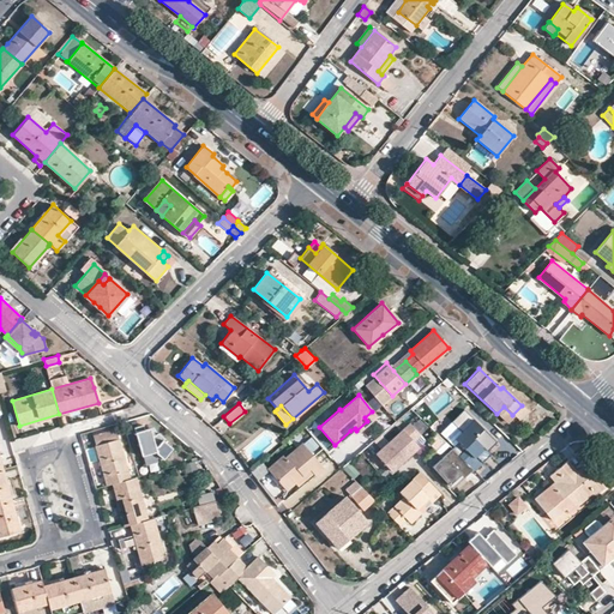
[(512,415),(517,419),(527,410),(522,405),(512,415)]
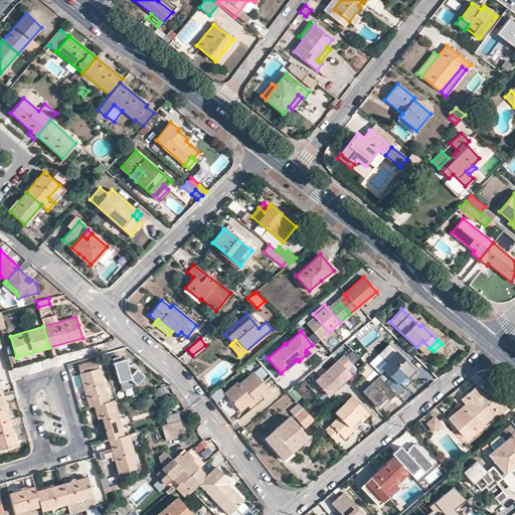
[(422,341),(416,347),(424,354),(430,348),(422,341)]
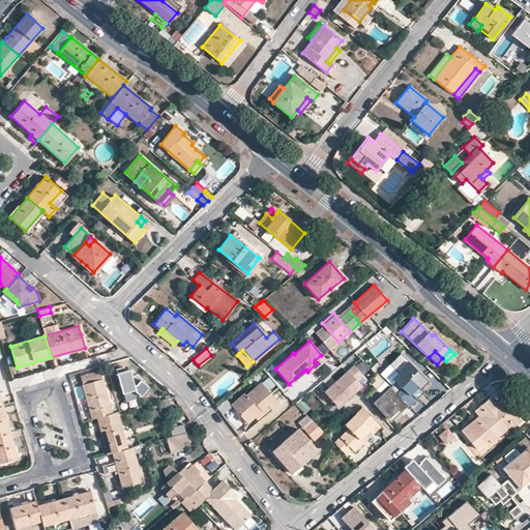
[(408,406),(422,392),(418,388),(427,381),(399,353),(388,363),(396,373),(391,378),(393,381),(389,386),(395,392),(407,405),(408,406)]
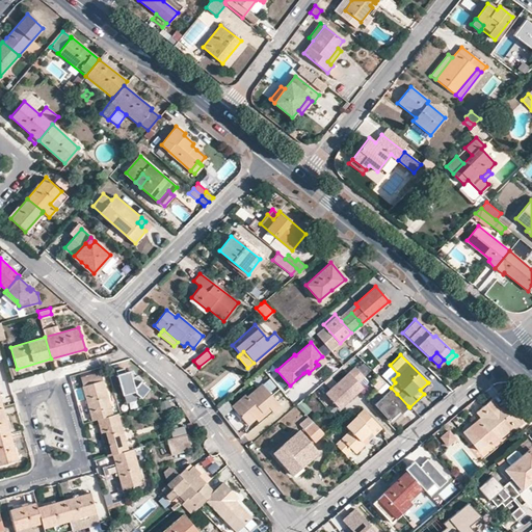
[(363,377),(353,367),(347,372),(356,382),(363,377)]
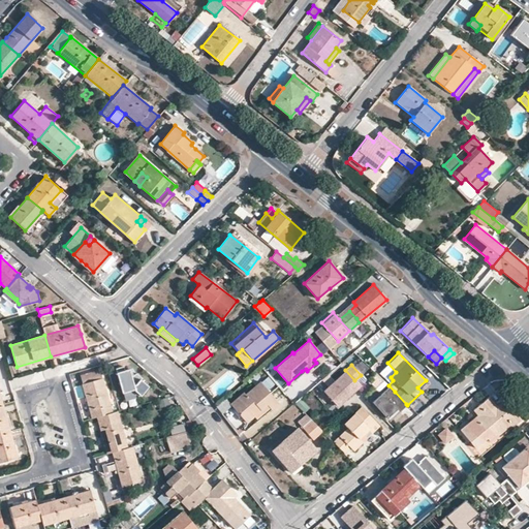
[(97,416),(112,412),(98,367),(80,372),(92,417),(97,416)]
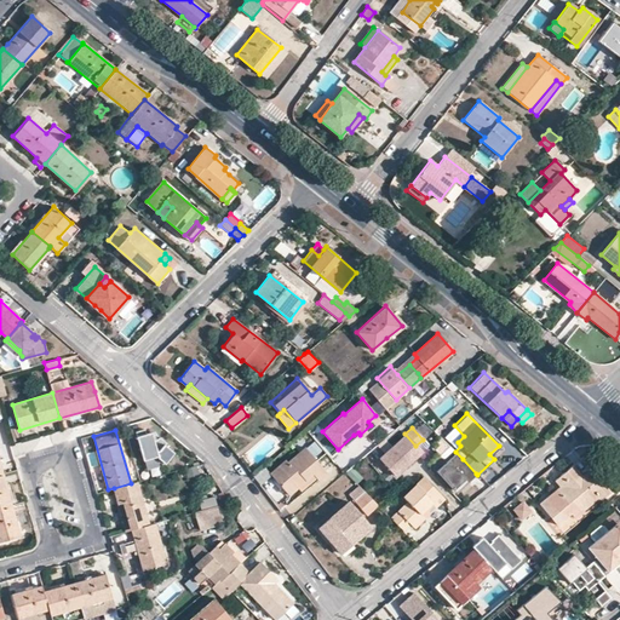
[(155,441),(153,432),(147,434),(145,430),(136,432),(144,461),(159,457),(159,458),(166,464),(176,453),(165,445),(166,442),(161,437),(155,441)]
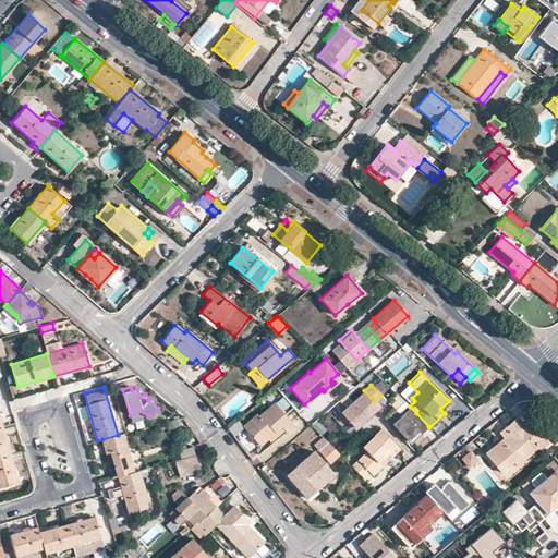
[(374,401),(364,390),(341,412),(355,427),(368,416),(378,407),(374,401)]
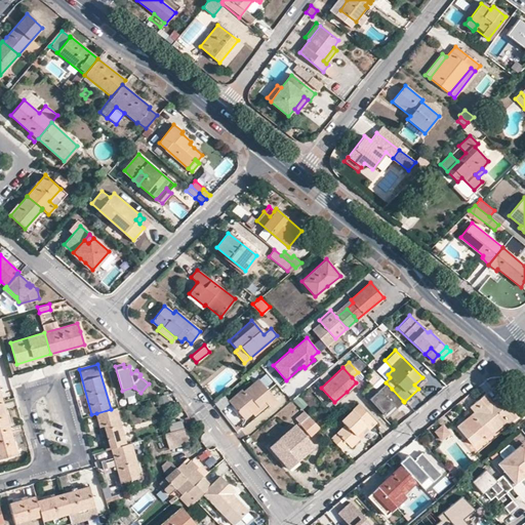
[(243,418),(251,413),(264,402),(267,405),(269,407),(276,401),(257,379),(243,392),(230,403),(243,418)]
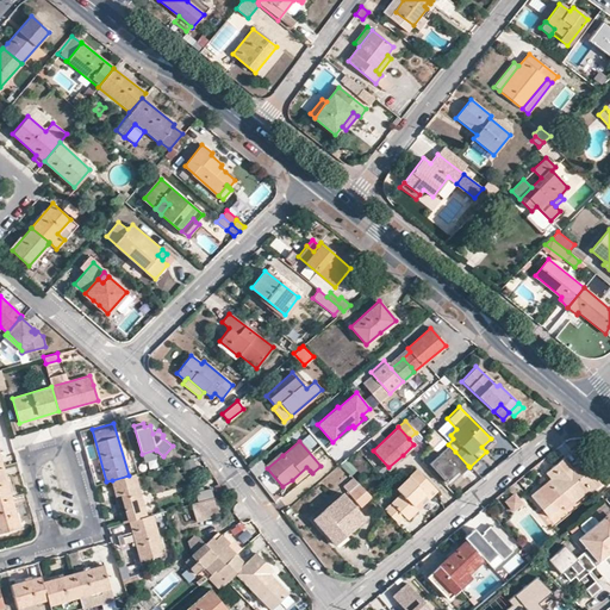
[(460,474),(468,466),(455,452),(448,444),(428,464),(444,483),(456,472),(460,474)]
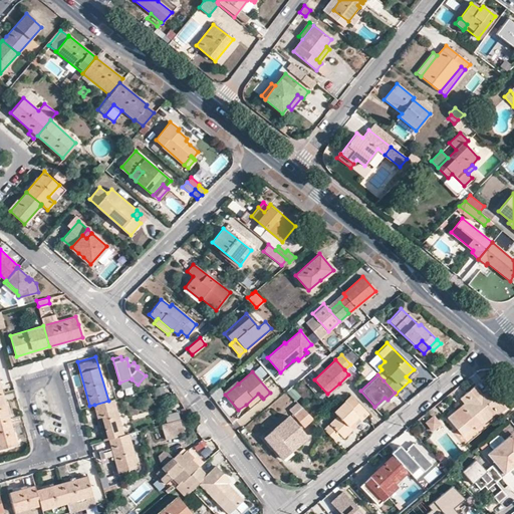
[(238,383),(236,380),(223,392),(225,395),(238,383)]
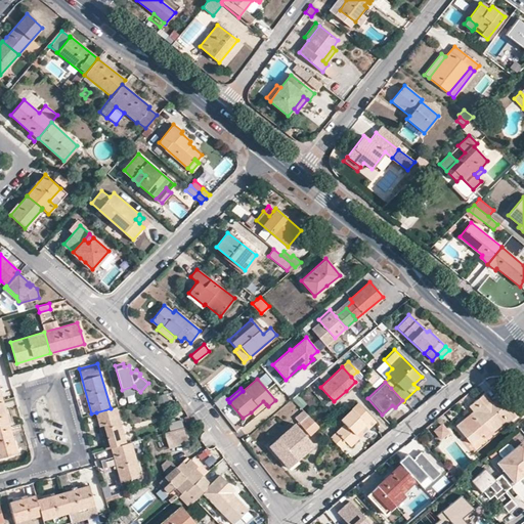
[(165,393),(156,396),(159,404),(168,401),(165,393)]
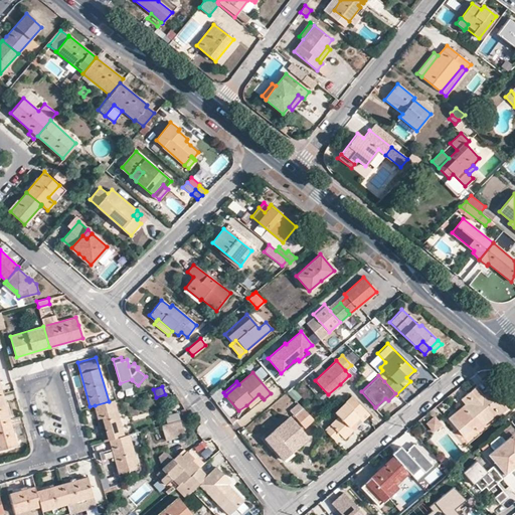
[(466,394),(470,399),(465,403),(448,418),(462,435),(473,425),(492,409),(496,413),(498,415),(506,407),(491,388),(483,394),(476,386),(466,394)]
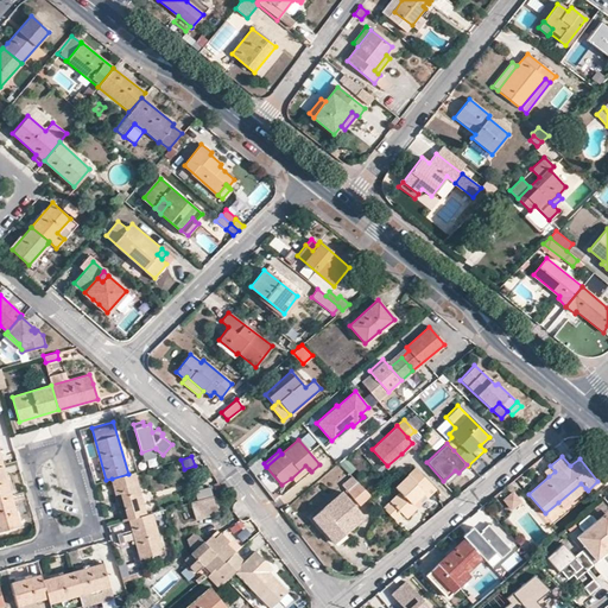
[(2,464),(0,464),(0,498),(11,495),(6,481),(2,464)]
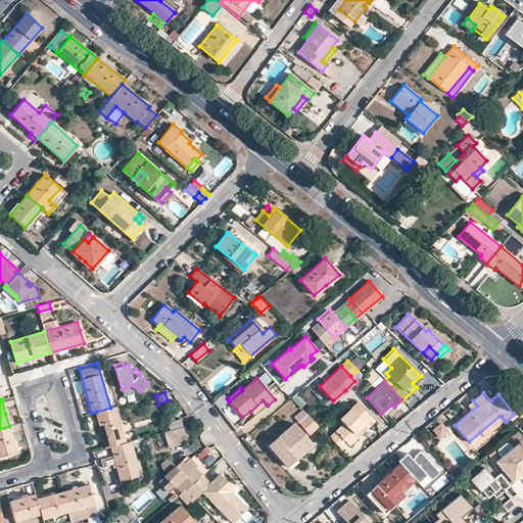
[(250,412),(252,415),(266,403),(263,400),(250,412)]
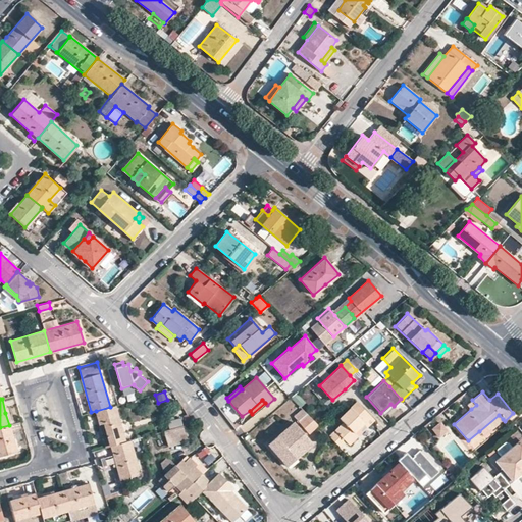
[(472,400),(467,404),(471,409),(476,405),(472,400)]
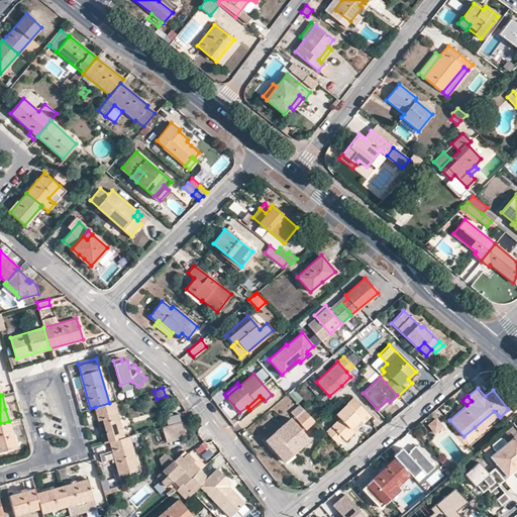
[(352,431),(349,428),(366,412),(352,398),(334,415),(338,418),(324,431),(335,442),(340,437),(343,440),(352,431)]
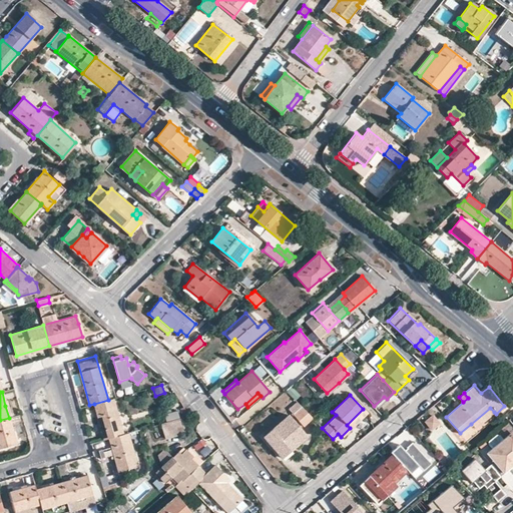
[(384,397),(374,406),(377,409),(387,399),(384,397)]
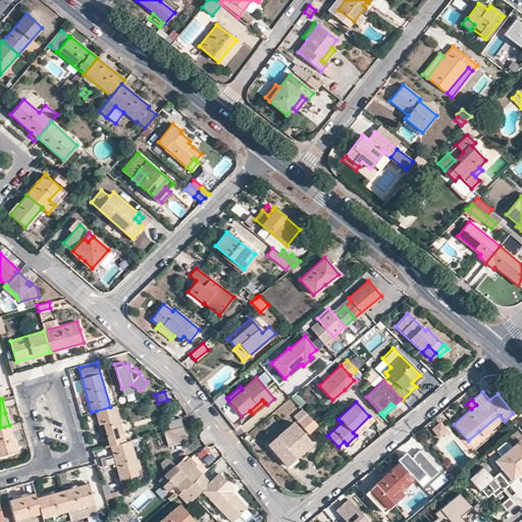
[(106,447),(110,446),(125,441),(115,406),(110,407),(96,411),(106,447)]
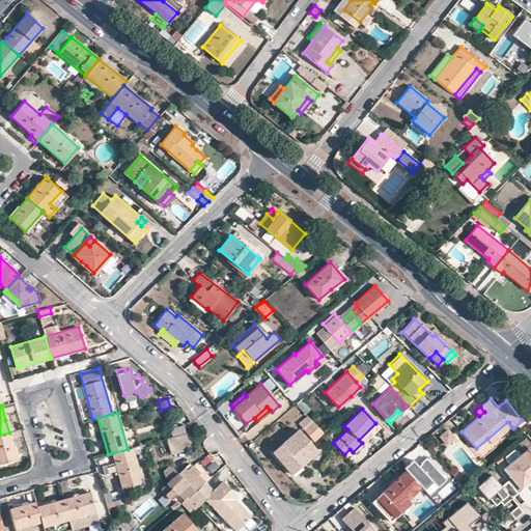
[(312,421),(308,417),(299,425),(303,430),(312,421)]
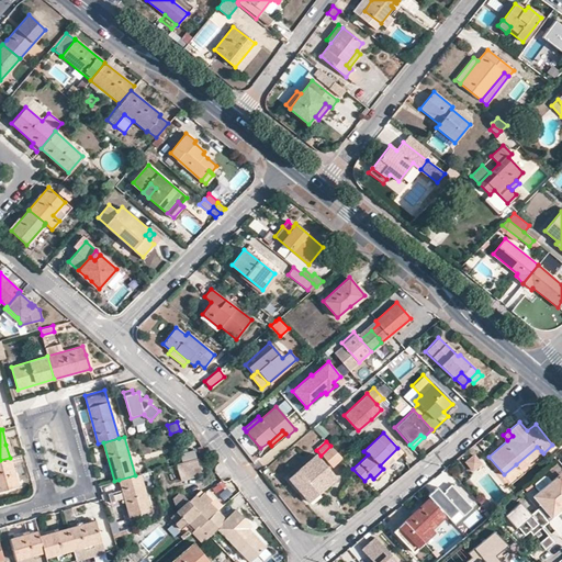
[(200,458),(206,456),(201,446),(198,447),(200,458)]
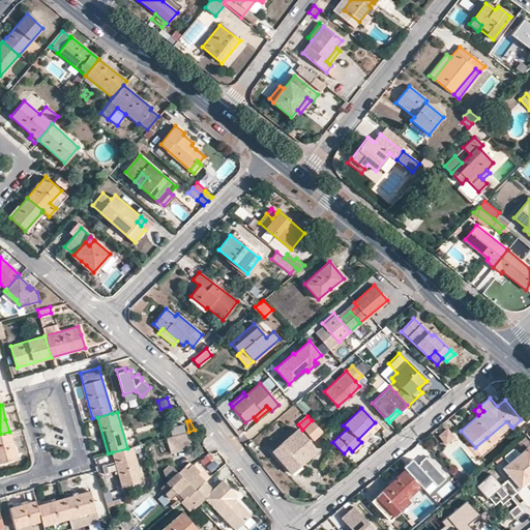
[(312,420),(302,430),(313,440),(322,432),(312,420)]
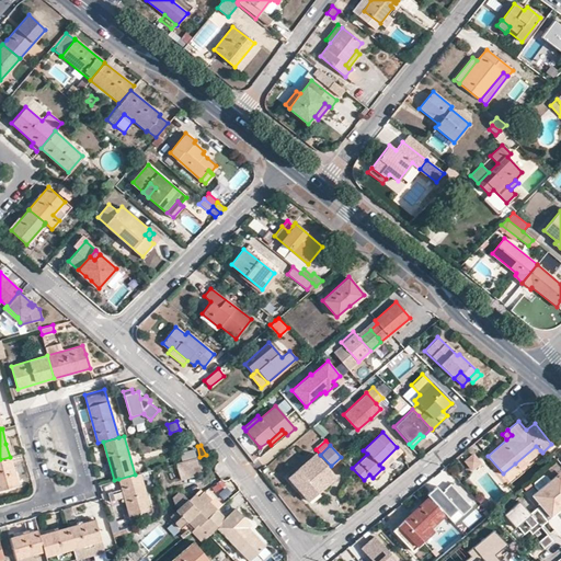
[(515,464),(519,468),(540,450),(536,446),(515,464)]
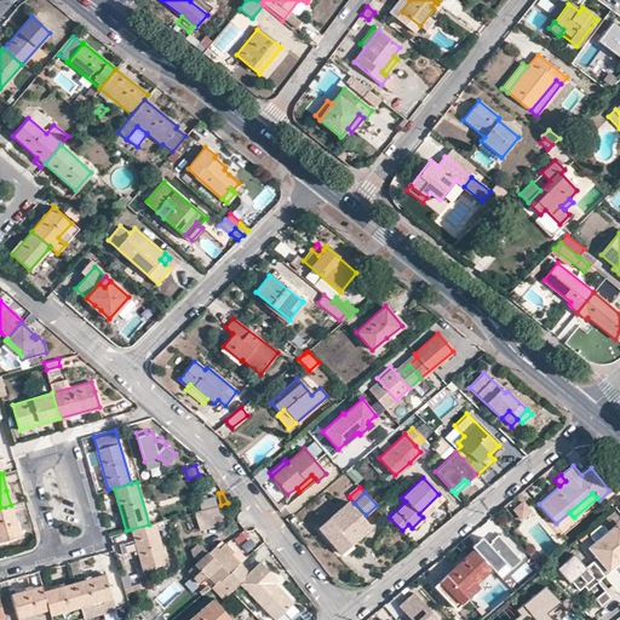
[(419,514),(423,517),(443,499),(438,494),(419,514)]
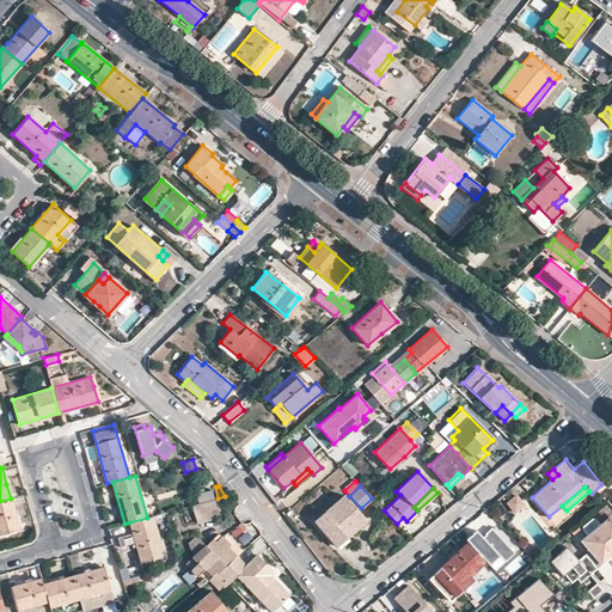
[(199,502),(214,497),(212,489),(196,494),(199,502)]
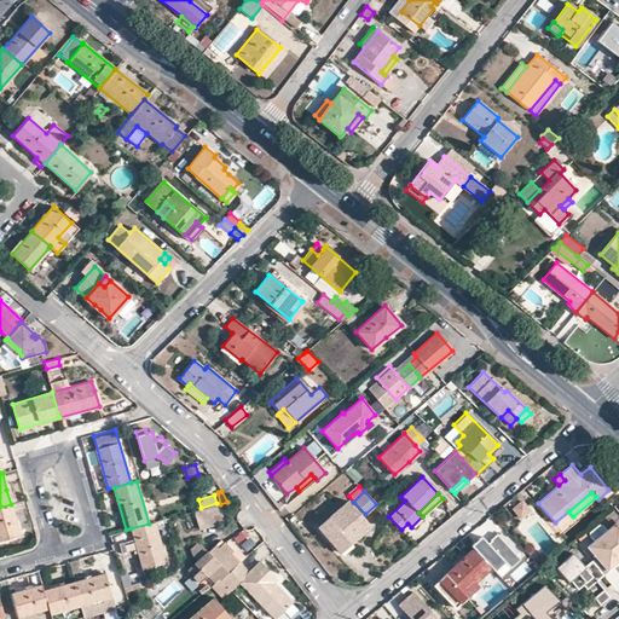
[(521,521),(532,512),(521,501),(512,510),(521,521)]
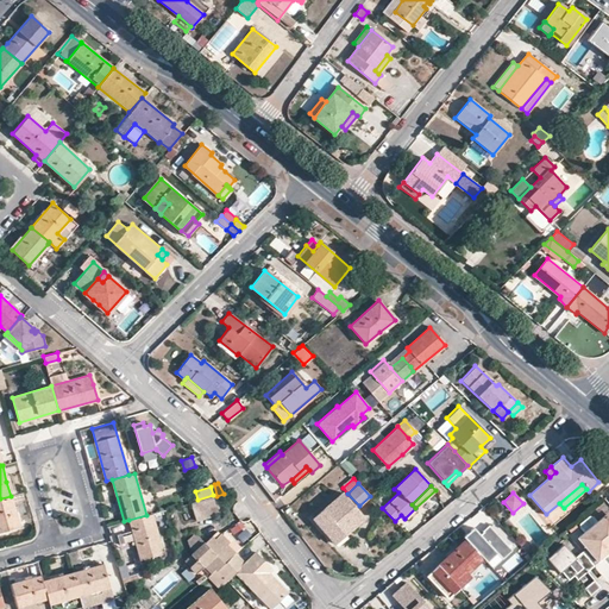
[(313,519),(333,544),(363,519),(343,494),(313,519)]
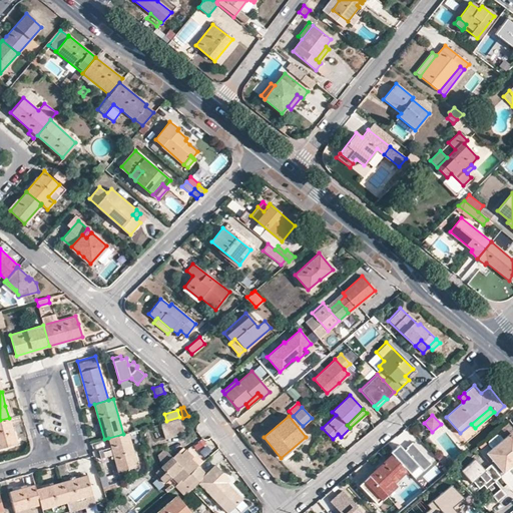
[(0,446),(16,442),(10,420),(9,418),(0,420),(0,446)]
